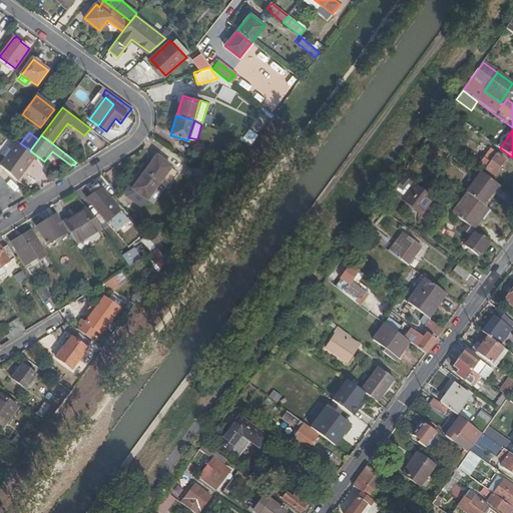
[(20,143),(18,141),(6,158),(0,164),(0,165),(16,180),(36,155),(32,152),(30,150),(20,143)]
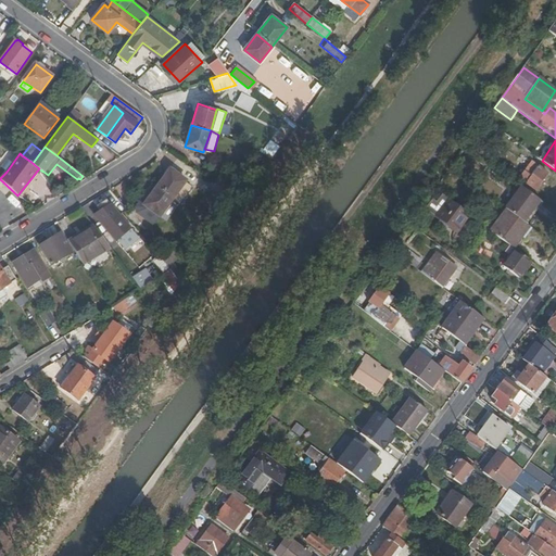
[(532,162),(519,178),(535,190),(547,174),(532,162)]
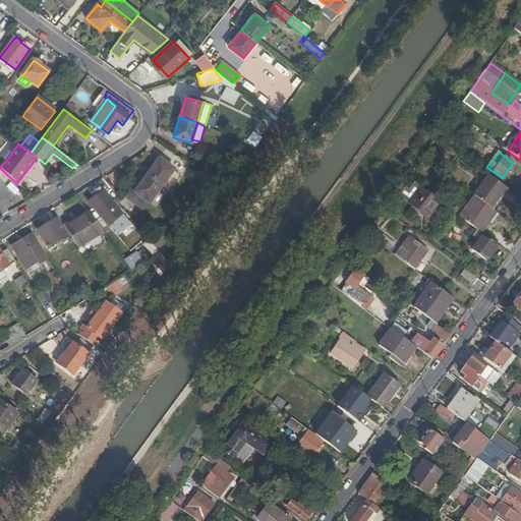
[(39,160),(37,158),(16,183),(19,186),(39,160)]
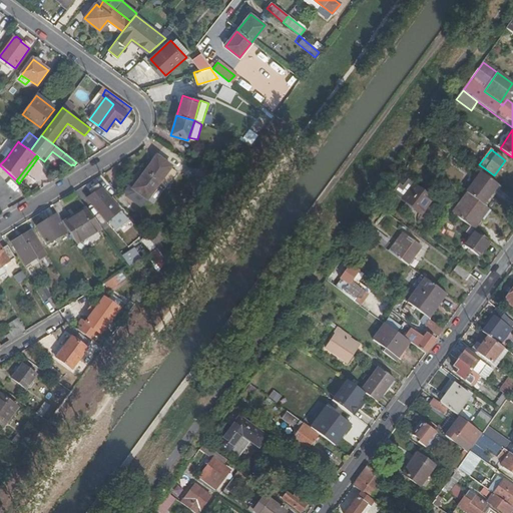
[(158,155),(146,171),(160,182),(172,166),(158,155)]
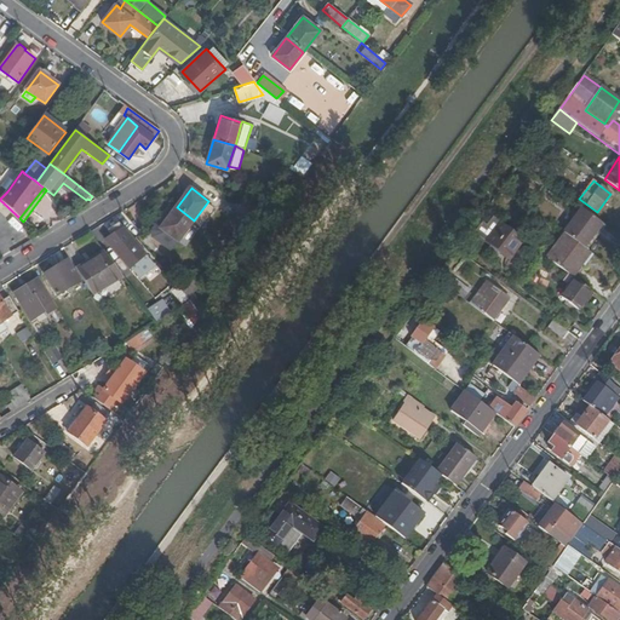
[(240,205),(262,219),(267,212),(246,197),(240,205)]
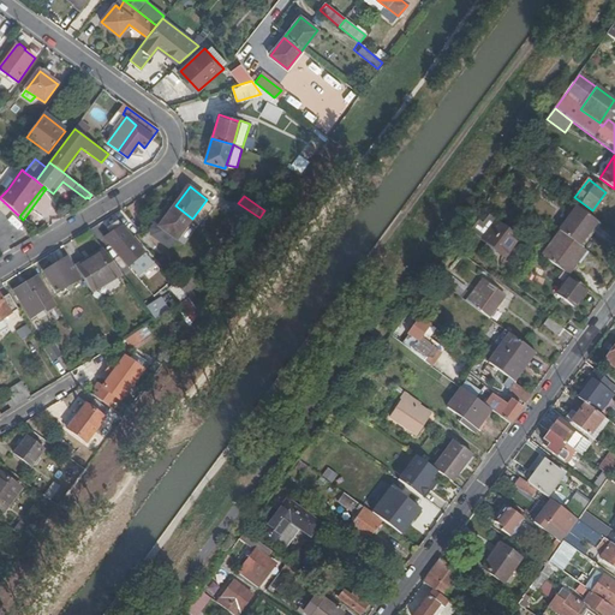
[(207,199),(192,219),(199,225),(214,206),(207,199)]
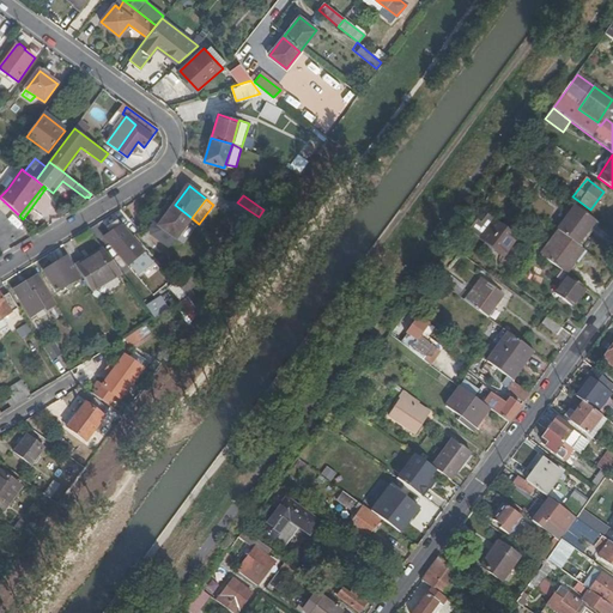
[(259,217),(237,202),(232,211),(244,219),(243,222),(254,230),(261,219),(259,217)]
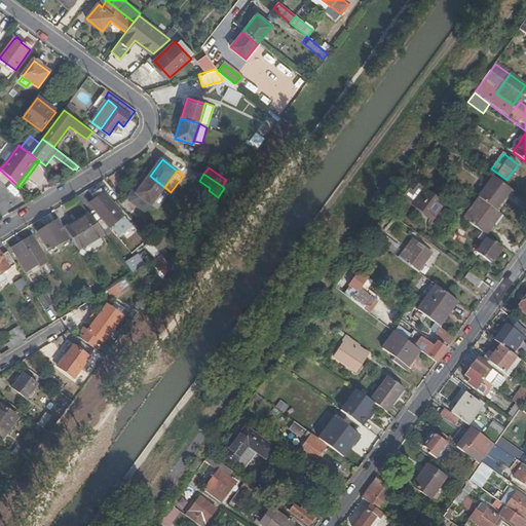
[(164,187),(150,176),(137,192),(151,203),(164,187)]
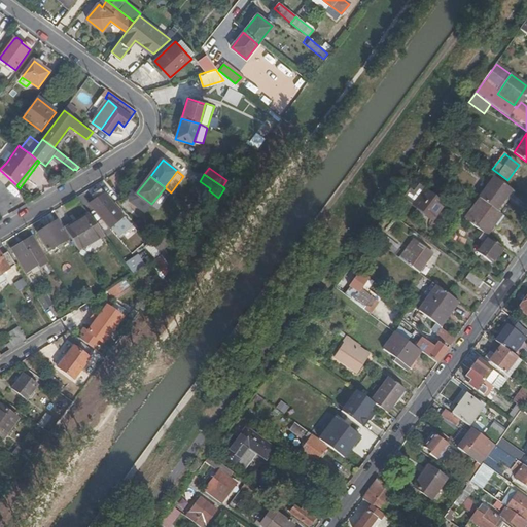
[(495,178),(480,199),(481,200),(496,211),(512,190),(495,178)]
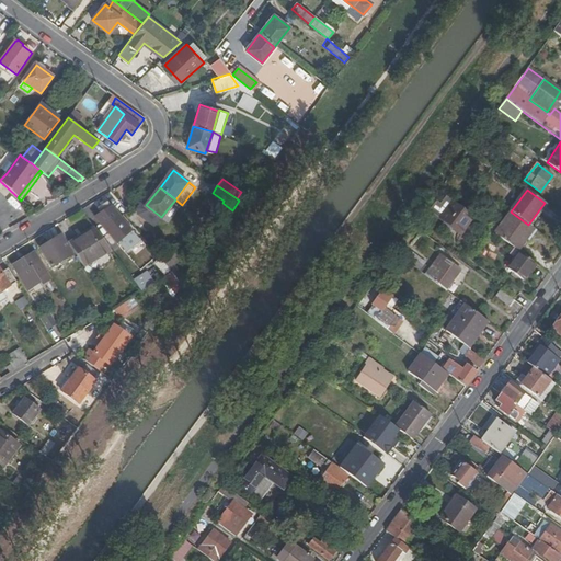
[(459,207),(451,202),(446,209),(439,218),(438,219),(461,236),(474,218),(473,218),(459,207)]
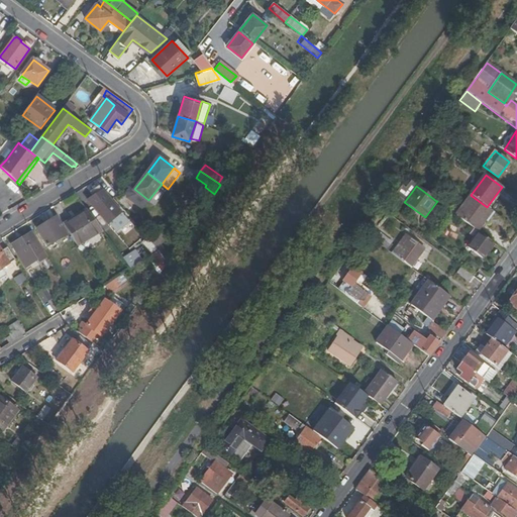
[(427,186),(423,191),(436,201),(440,195),(427,186)]
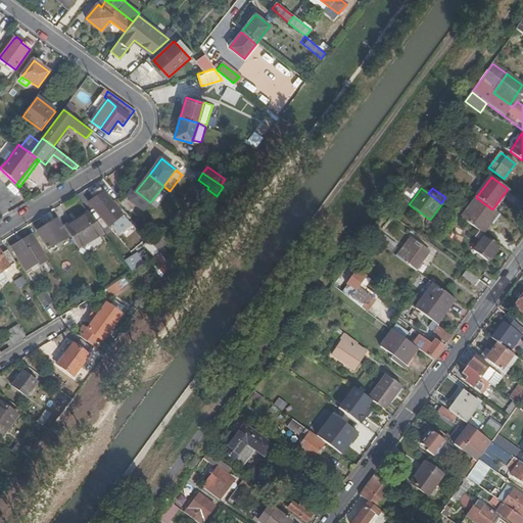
[(508,189),(492,209),(495,211),(511,191),(508,189)]
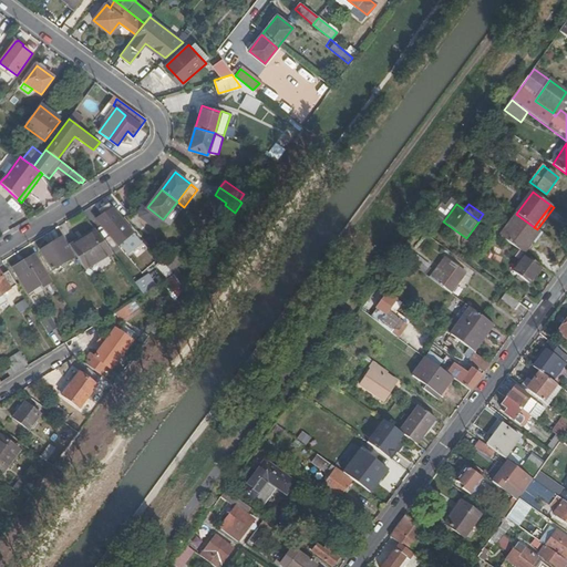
[(444,220),(451,212),(442,206),(435,215),(444,220)]
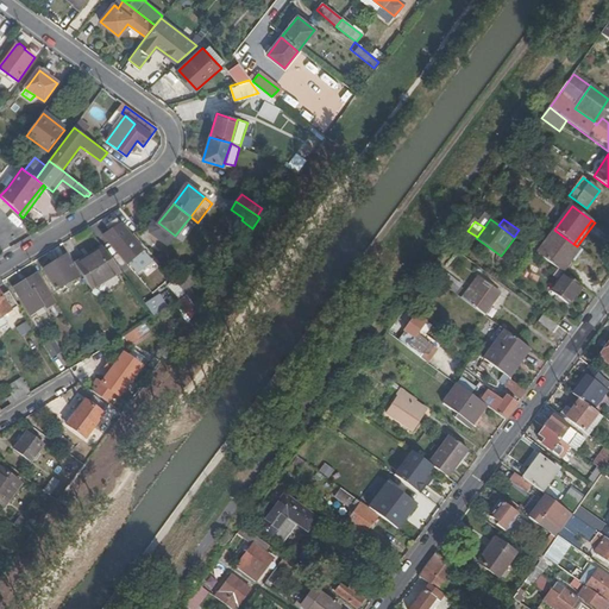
[(121,225),(104,236),(126,263),(133,258),(143,269),(152,262),(121,225)]
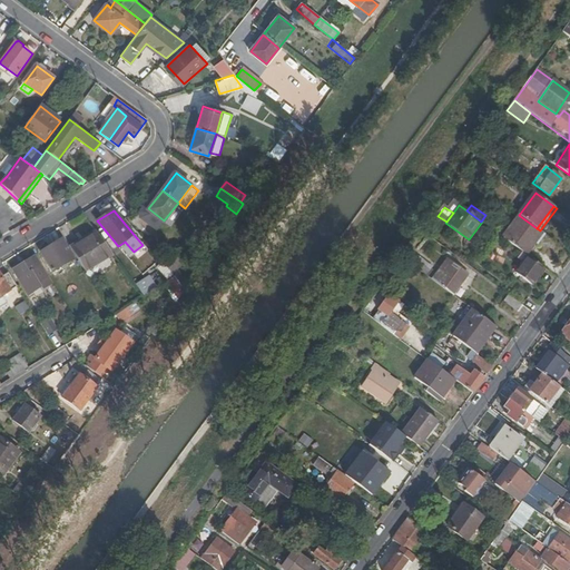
[(205,224),(210,227),(216,220),(210,216),(205,224)]
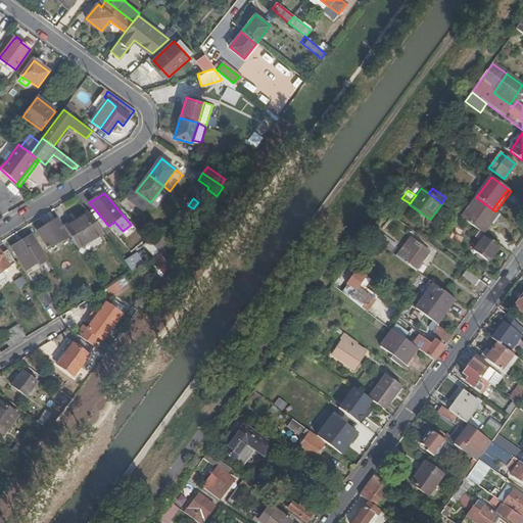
[(492,209),(477,198),(468,210),(462,219),(478,231),(483,234),(490,224),(488,222),(496,212),(495,211),(492,209)]
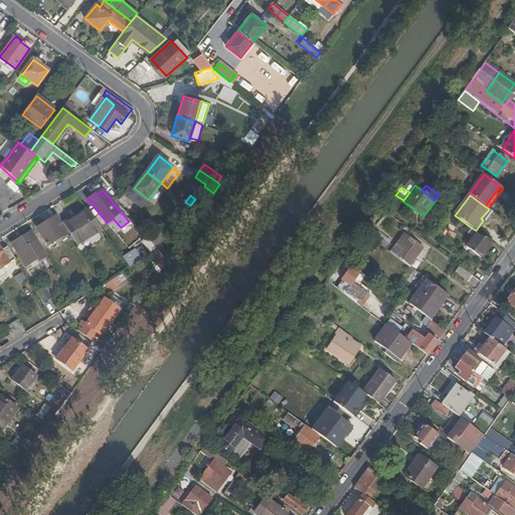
[(184,212),(190,205),(185,202),(180,208),(184,212)]
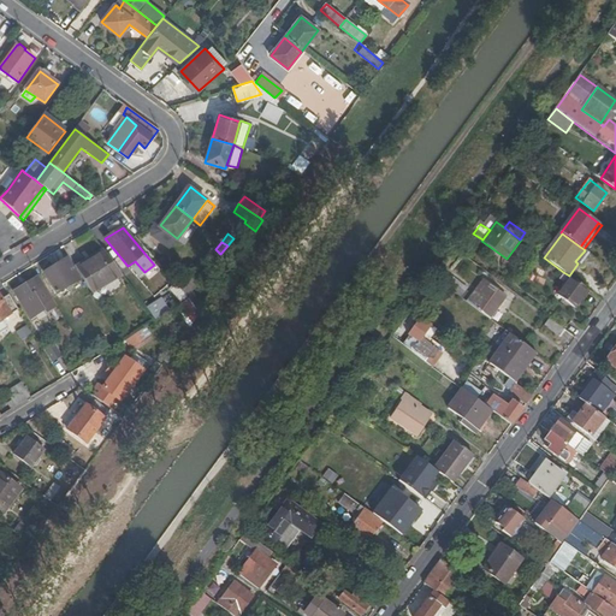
[(76,267),(105,250),(102,247),(75,265),(76,267)]
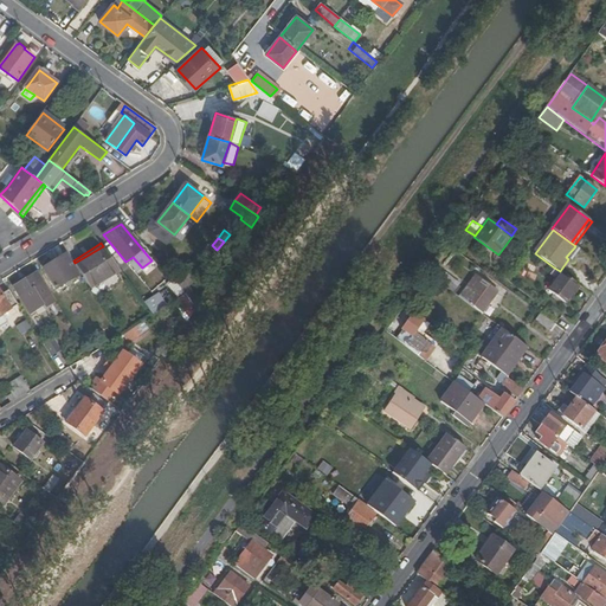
[(522,243),(519,247),(528,255),(532,250),(522,243)]
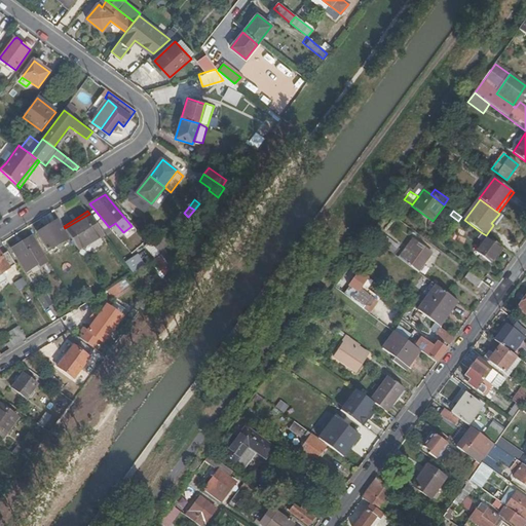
[(65,228),(78,250),(104,233),(89,214),(65,228)]
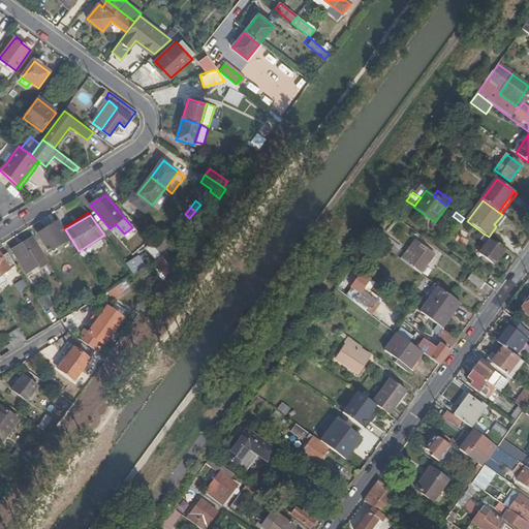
[(496,226),(504,216),(502,215),(494,224),(496,226)]
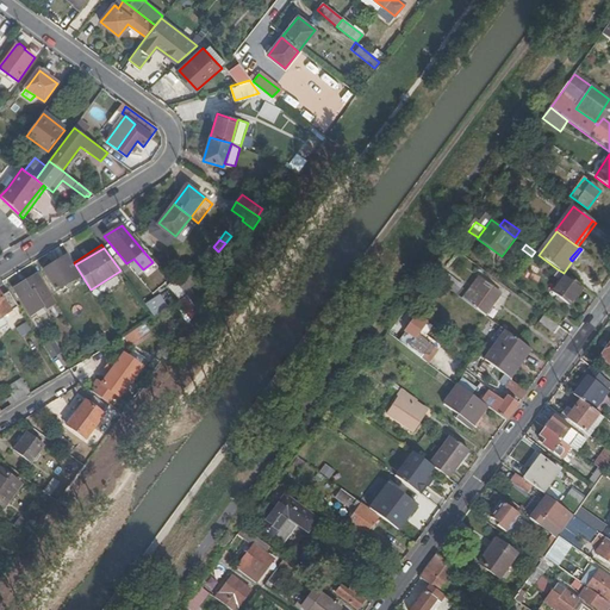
[(79,277),(67,256),(44,271),(57,291),(79,277)]
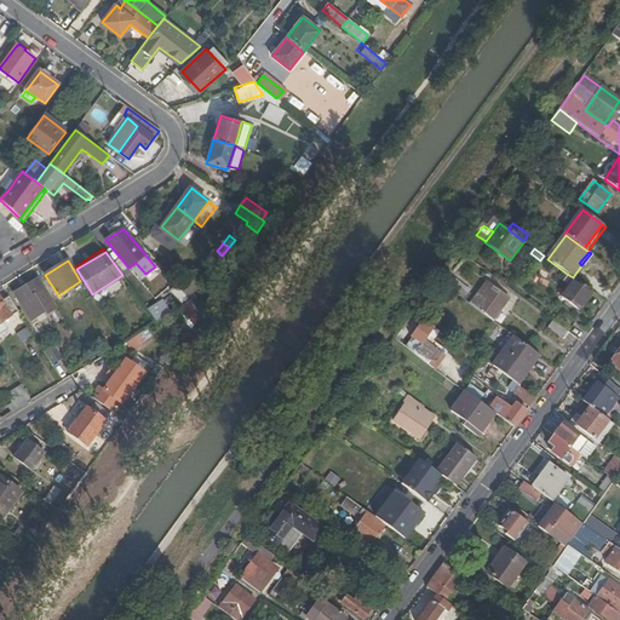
[(573,277),(575,279),(584,267),(581,265),(573,277)]
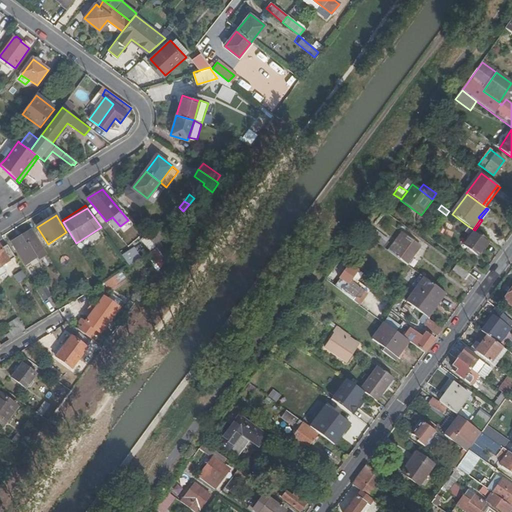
[(370,225),(366,222),(360,230),(364,233),(370,225)]
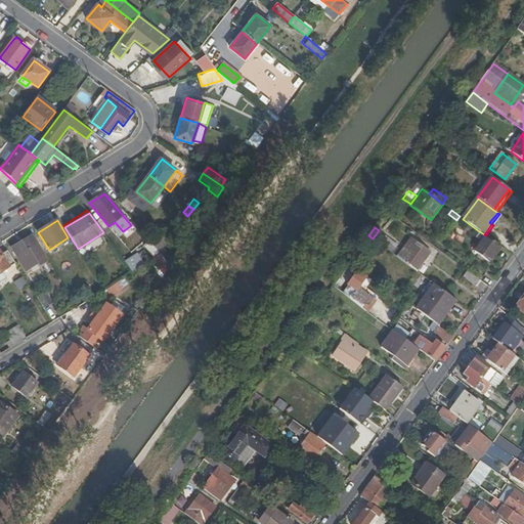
[(398,245),(379,230),(373,238),(395,255),(399,249),(396,247),(398,245)]
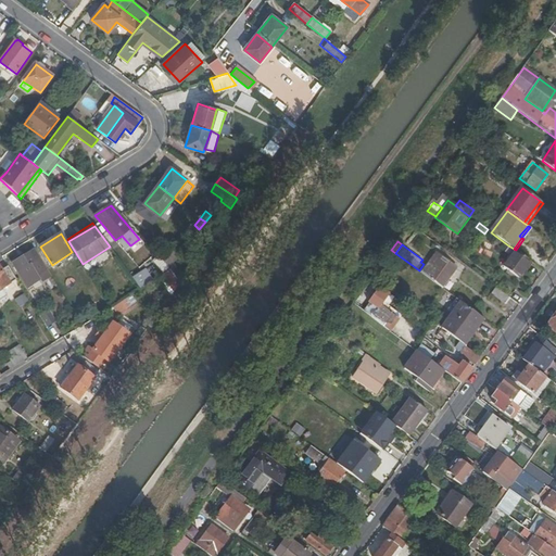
[(163,252),(172,263),(179,257),(169,245),(163,252)]
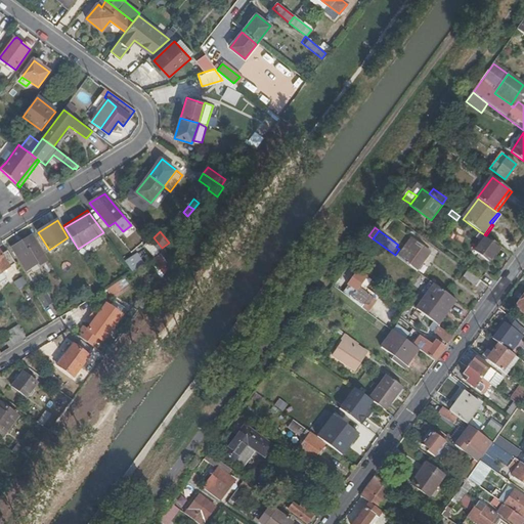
[(489,262),(500,247),(486,235),(484,234),(479,231),(468,247),(489,262)]
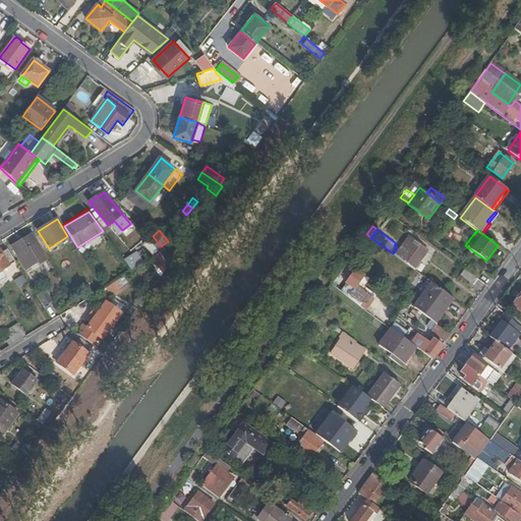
[(33,234),(11,246),(31,276),(51,264),(33,234)]
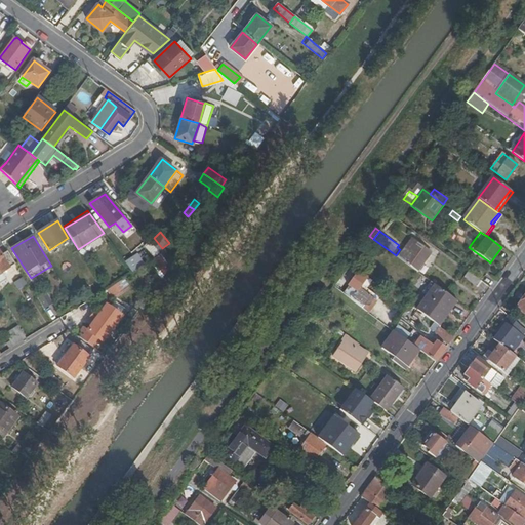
[(398,257),(417,271),(431,252),(412,239),(398,257)]
